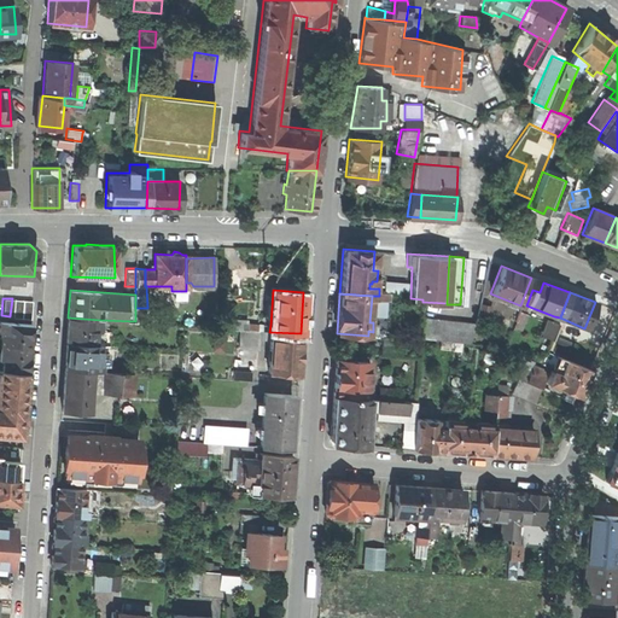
[(12,298),(10,316),(19,316),(21,299),(12,298)]
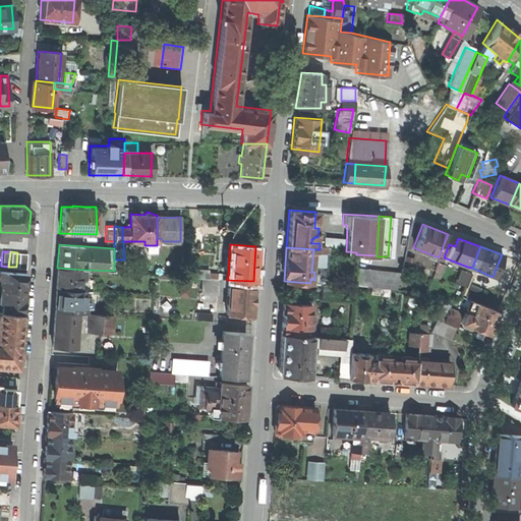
[(17,252),(16,267),(24,268),(25,252),(17,252)]
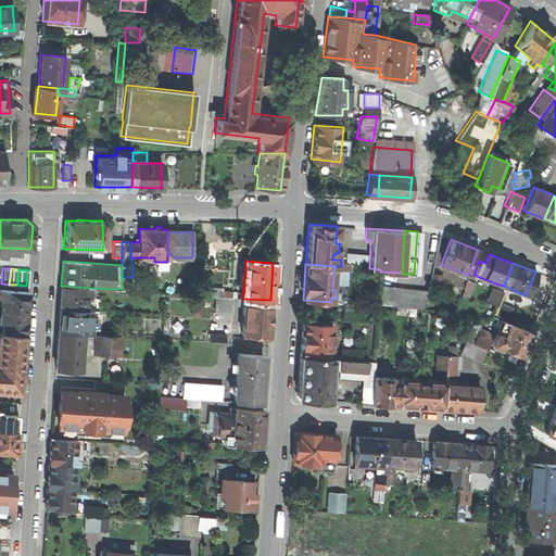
[(440,274),(432,272),(429,286),(438,287),(440,274)]
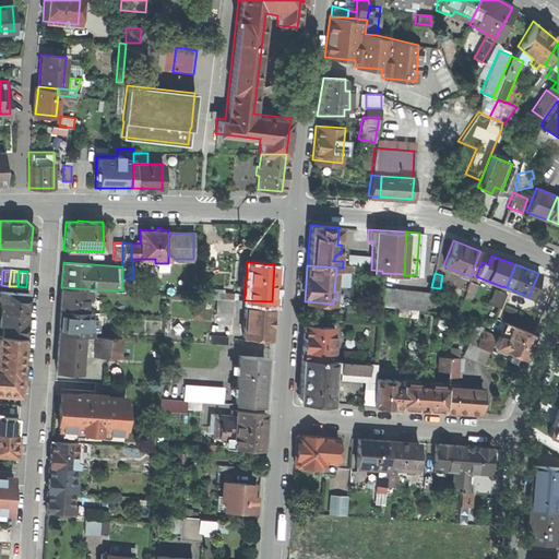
[(465,289),(470,282),(463,278),(460,287),(465,289)]
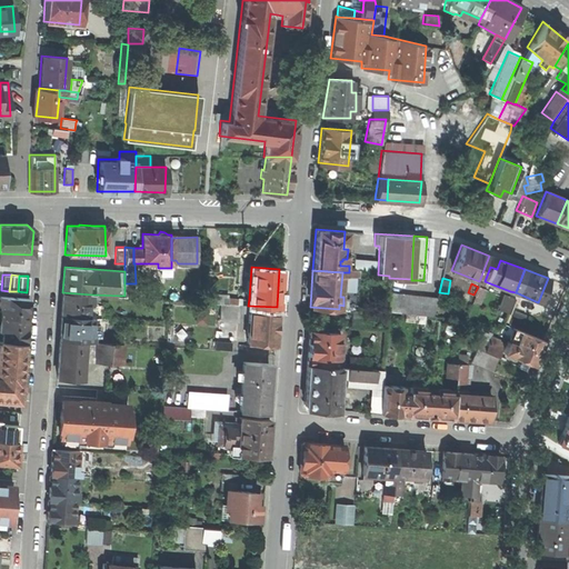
[(485,290),(478,287),(473,295),(471,299),(478,302),(485,290)]
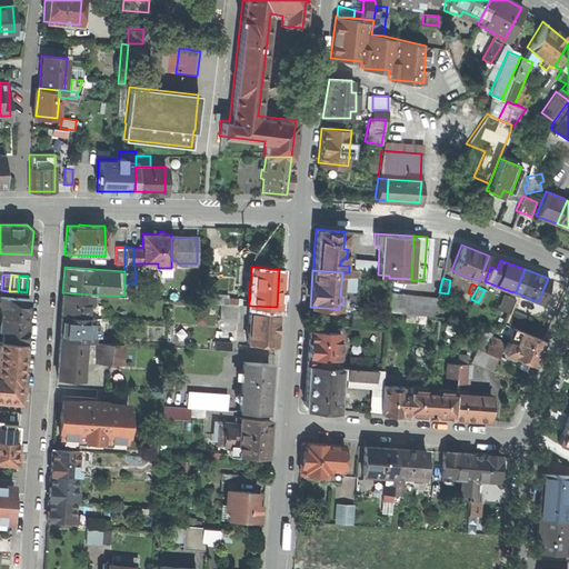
[(516,292),(510,291),(508,296),(505,295),(498,309),(507,312),(508,309),(512,300),(516,292)]
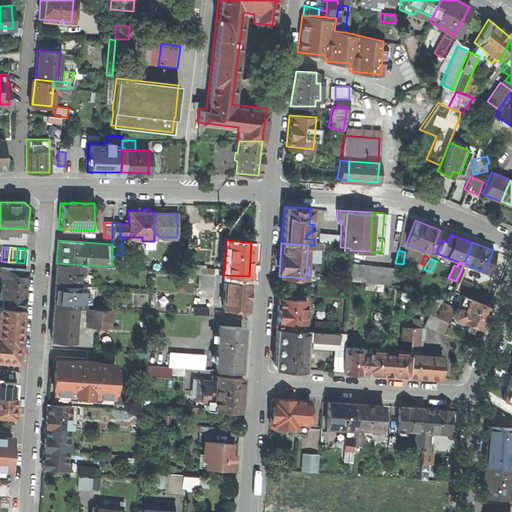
[(83,265),(56,263),(54,284),(79,285),(79,274),(83,274),(83,265)]
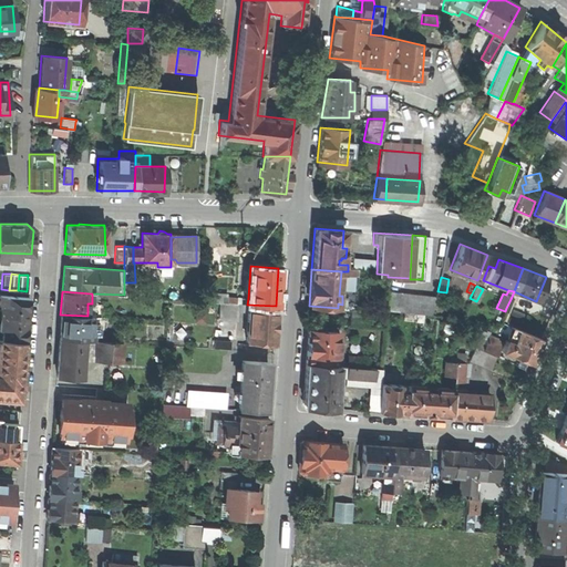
[(416,311),(431,315),(436,297),(387,291),(385,310),(416,311)]
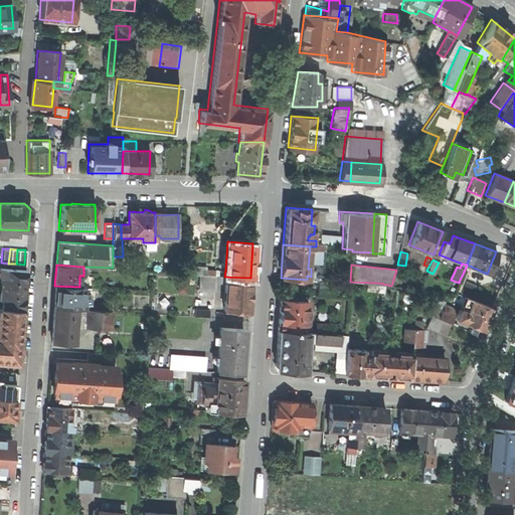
[(205,275),(205,270),(205,268),(193,267),(193,274),(199,275),(205,275)]
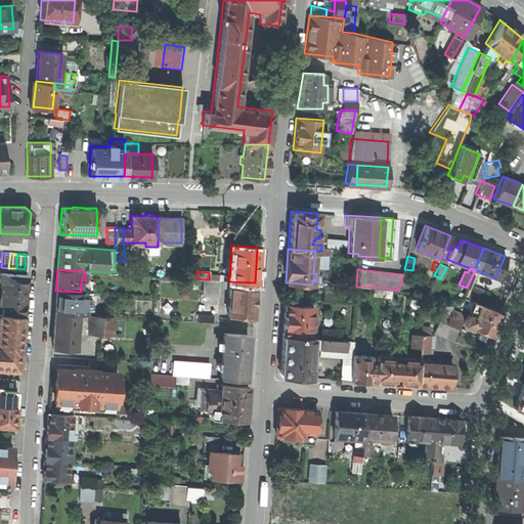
[(0,272),(0,292),(22,294),(22,286),(25,287),(26,274),(0,272)]
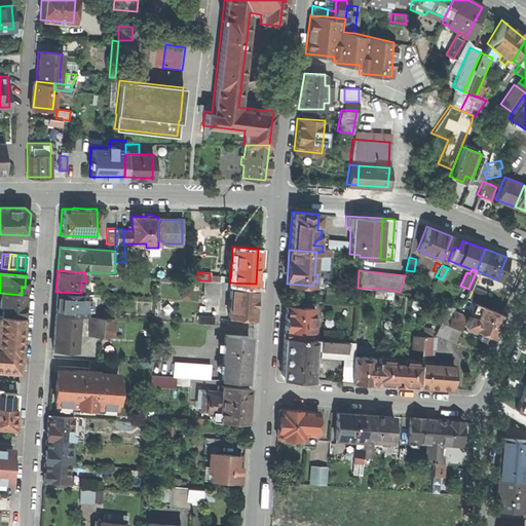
[(474,277),(470,286),(476,288),(479,279),(474,277)]
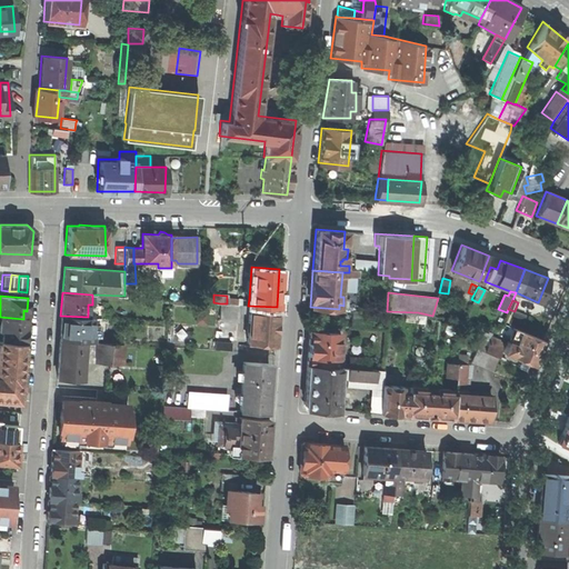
[(227,303),(220,303),(219,319),(237,320),(238,311),(238,306),(238,305),(227,303)]
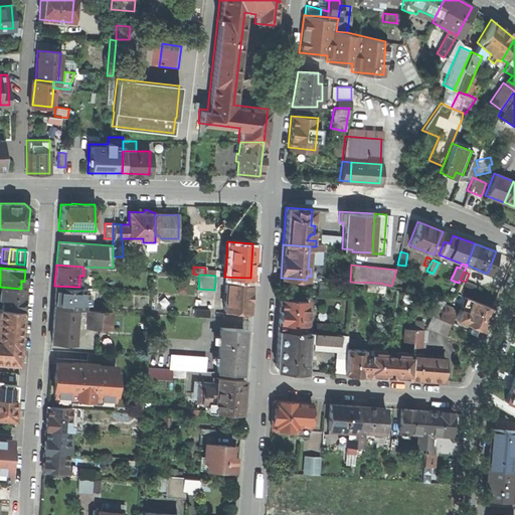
[(250,278),(224,277),(222,310),(248,311),(250,278)]
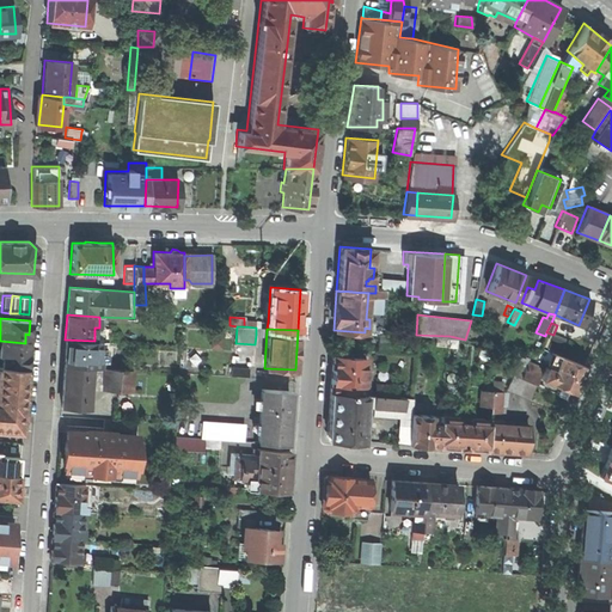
[(95,341),(65,340),(63,365),(90,366),(99,367),(101,355),(98,354),(98,342),(95,341)]
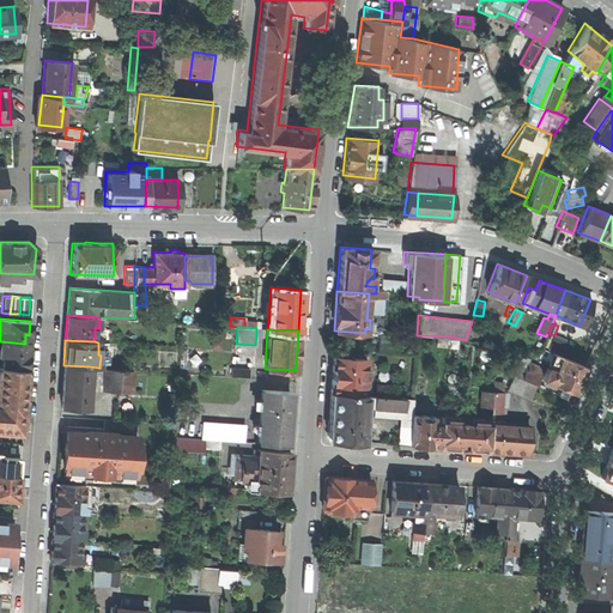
[(25,344),(0,341),(0,356),(2,357),(1,366),(28,369),(28,353),(24,353),(25,344)]
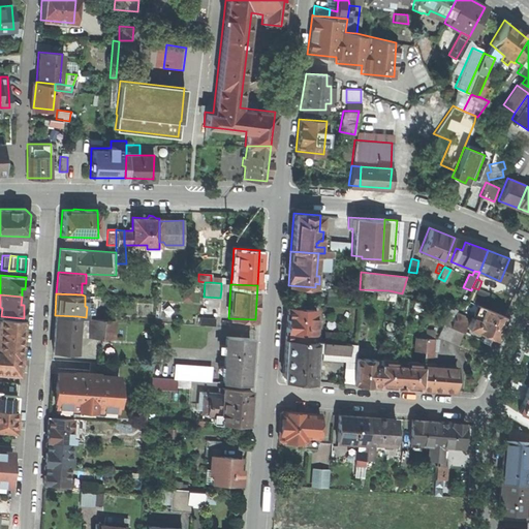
[(470,316),(466,327),(495,339),(504,316),(475,304),(471,313),(478,315),(476,319),(470,316)]
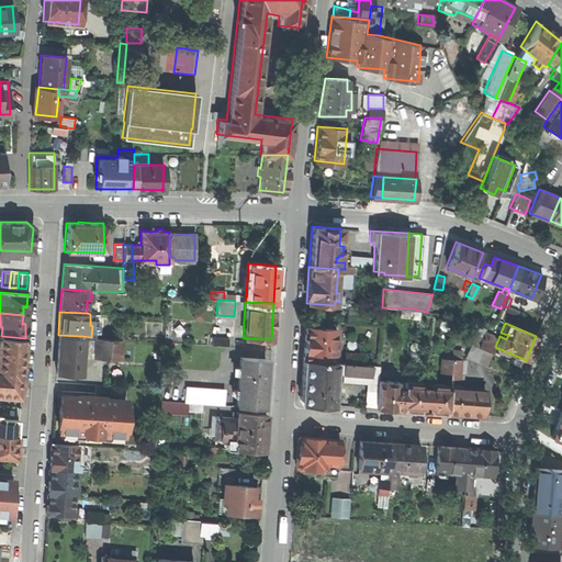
[(471,338),(479,341),(483,332),(485,328),(476,325),(471,338)]
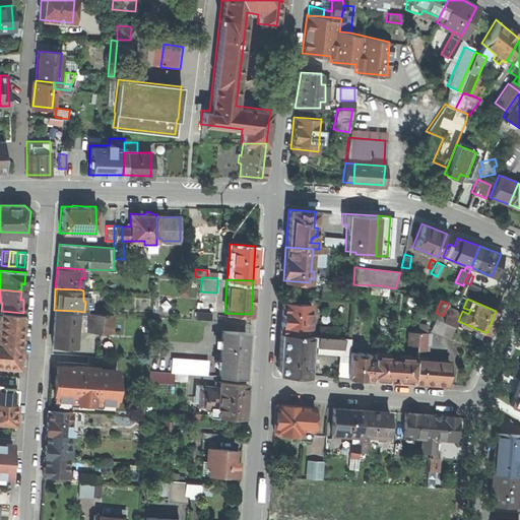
[(279,332),(306,334),(308,304),(281,302),(279,332)]
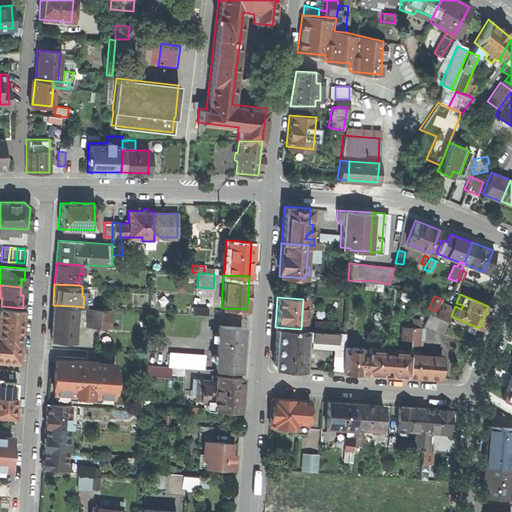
[(428,313),(438,318),(446,321),(452,307),(440,302),(436,311),(429,308),(428,313)]
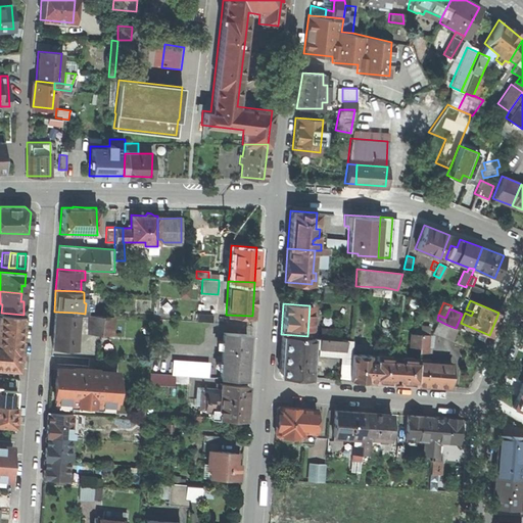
[(112,313),(89,311),(88,329),(111,331),(112,313)]
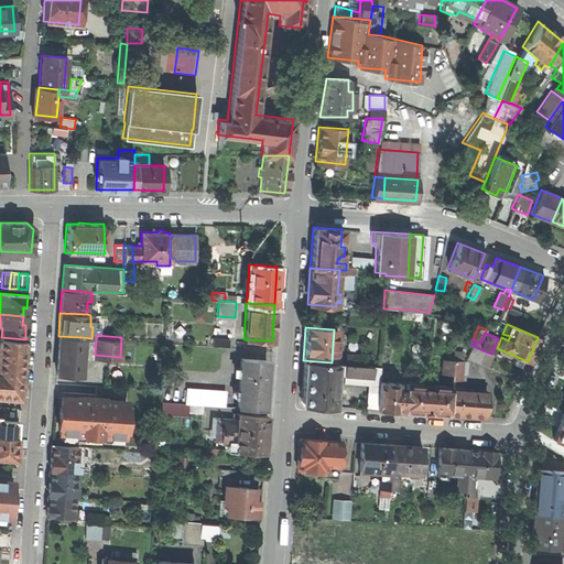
[(22,386),(25,339),(1,337),(0,336),(0,396),(19,398),(19,386),(22,386)]
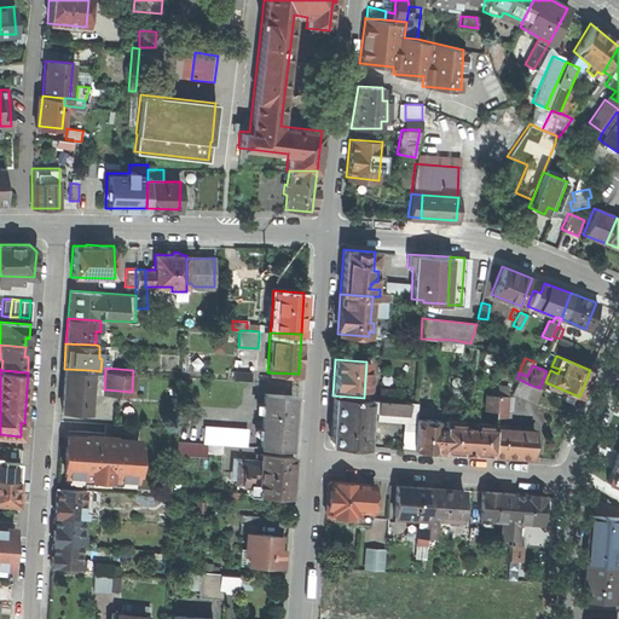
[(91,370),(64,369),(62,411),(88,412),(90,391),(96,391),(97,383),(91,383),(91,370)]
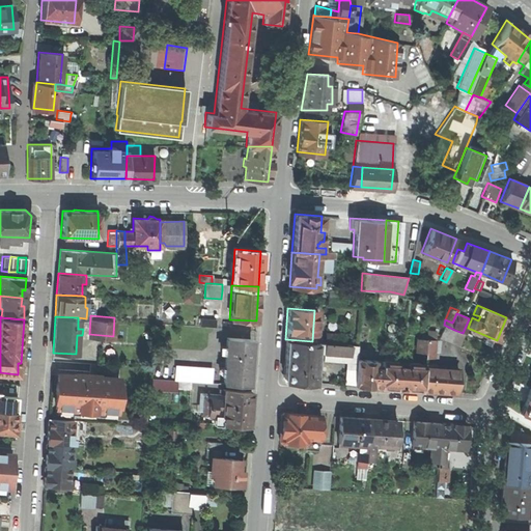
[(216,319),(200,317),(200,326),(215,327),(216,319)]
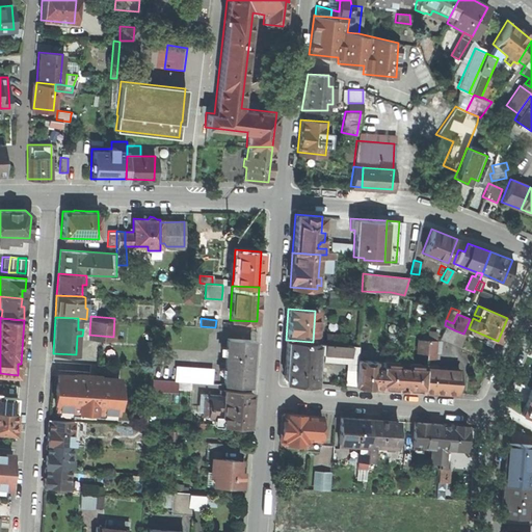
[(450,342),(455,330),(445,325),(440,338),(450,342)]
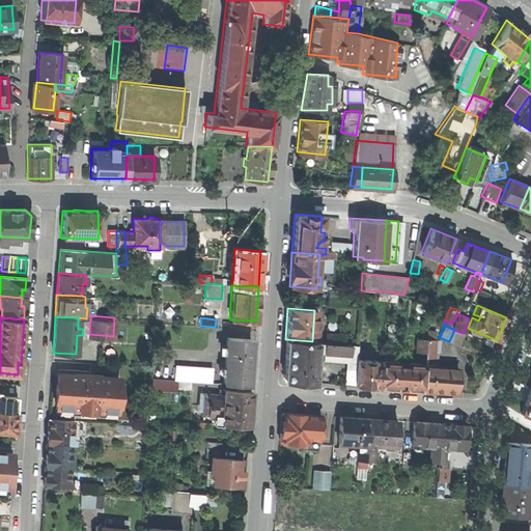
[(342,334),(324,333),(324,341),(341,343),(342,334)]
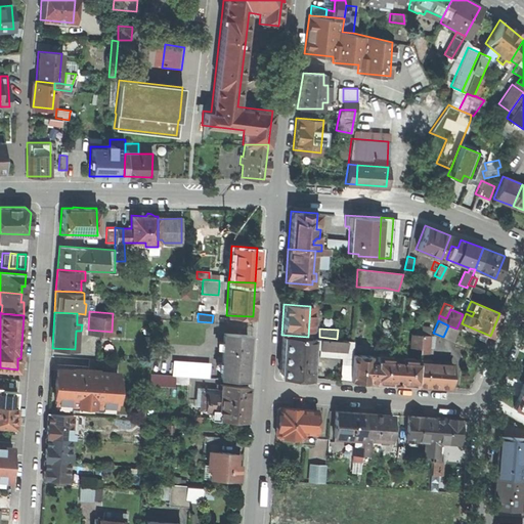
[(425,331),(421,331),(421,334),(420,334),(418,352),(426,352),(428,335),(425,334),(425,331)]
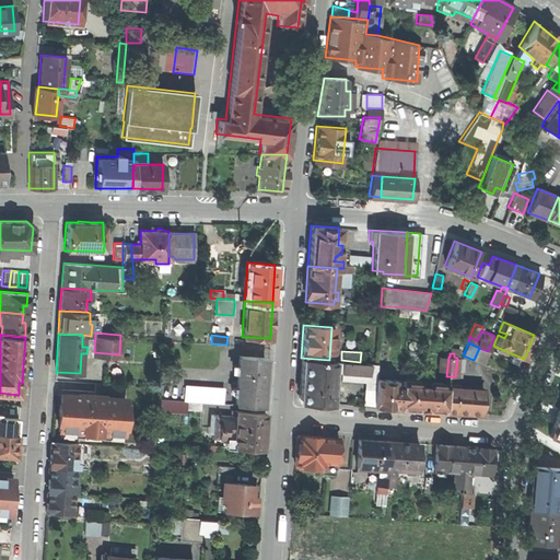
[(238,356),(235,403),(260,405),(261,385),(263,385),(264,377),(261,377),(264,357),(238,356)]
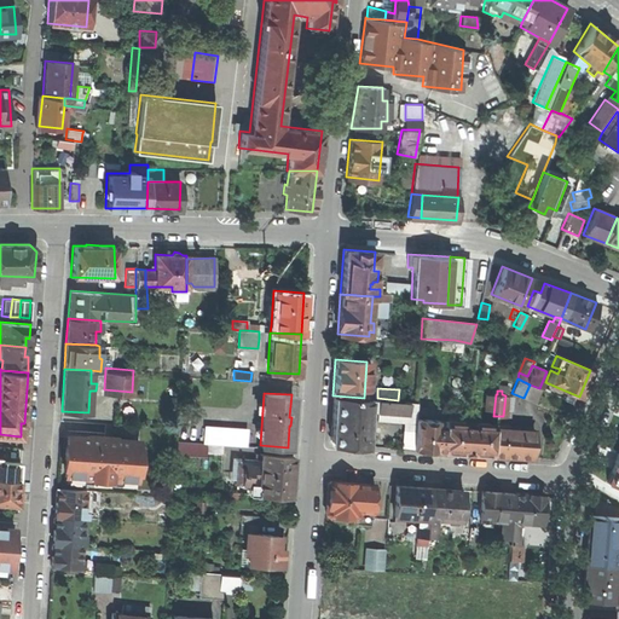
[(333,395),(331,417),(366,420),(369,398),(364,398),(333,395)]
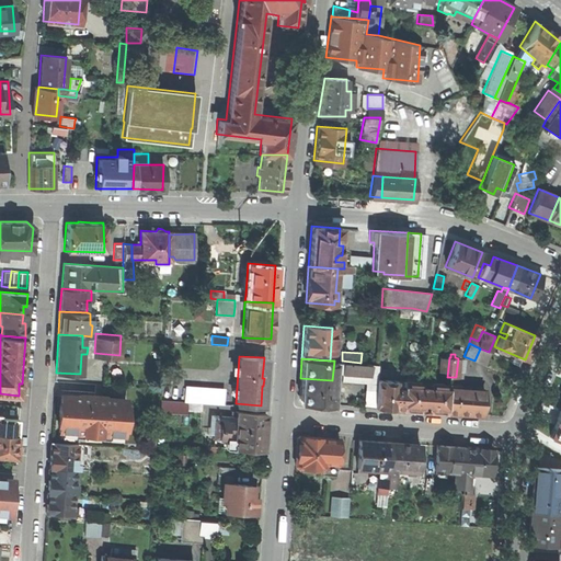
[(377,364),(361,363),(342,361),(341,379),(376,382),(376,379),(377,364)]
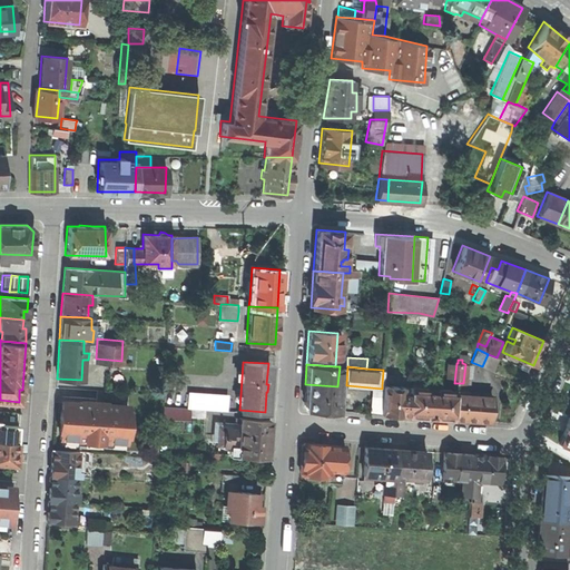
[(337,386),(305,384),(303,404),(306,409),(336,410),(337,386)]
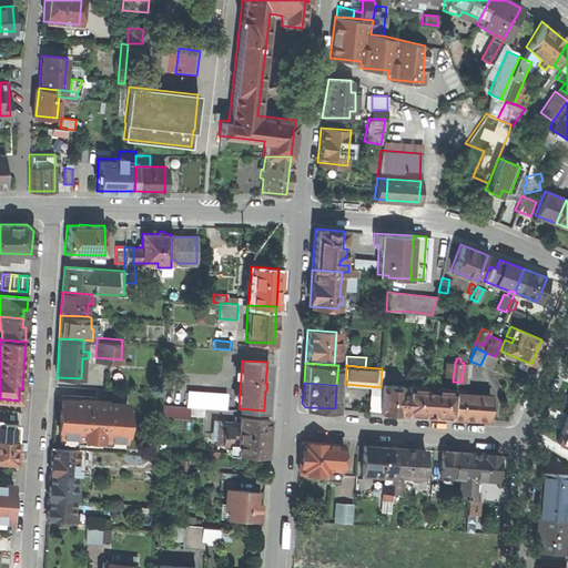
[(381,384),(381,387),(379,395),(378,412),(405,414),(406,391),(401,389),(402,385),(381,384)]
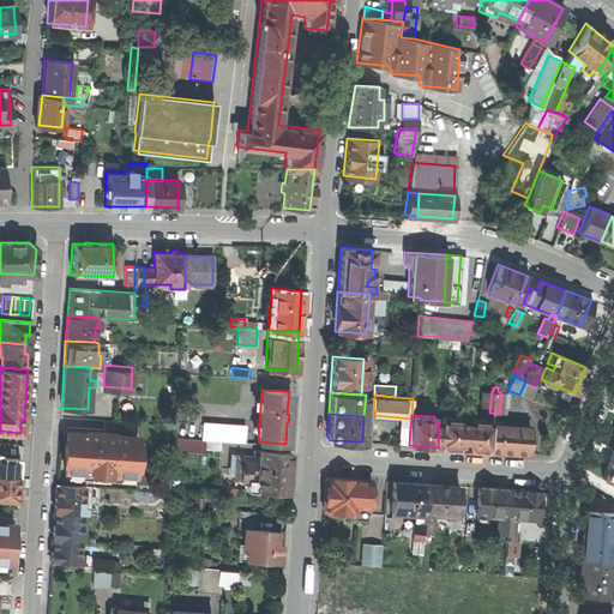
[(439,422),(438,447),(487,451),(489,423),(489,420),(468,419),(468,423),(459,423),(461,417),(440,416),(439,422)]
